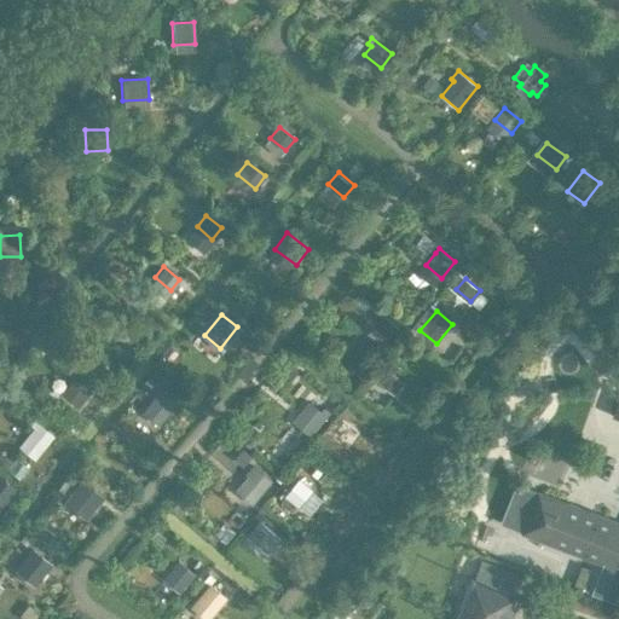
[(399,328),(383,316),(374,328),(389,340),(399,328)]
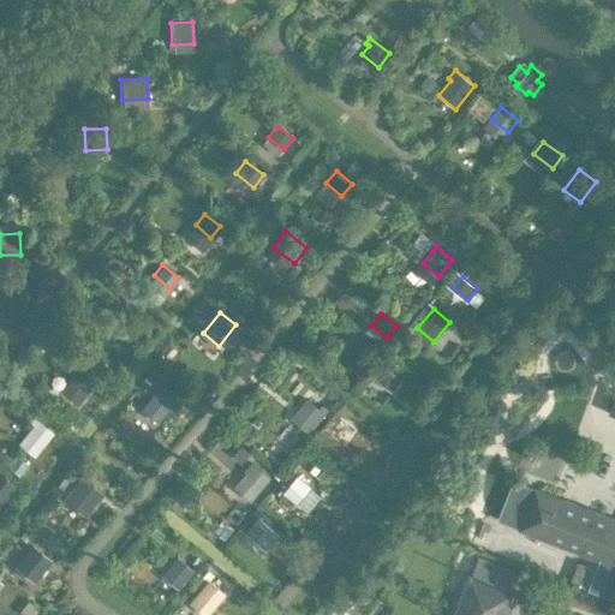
[(138,330),(120,316),(109,329),(127,344),(138,330)]
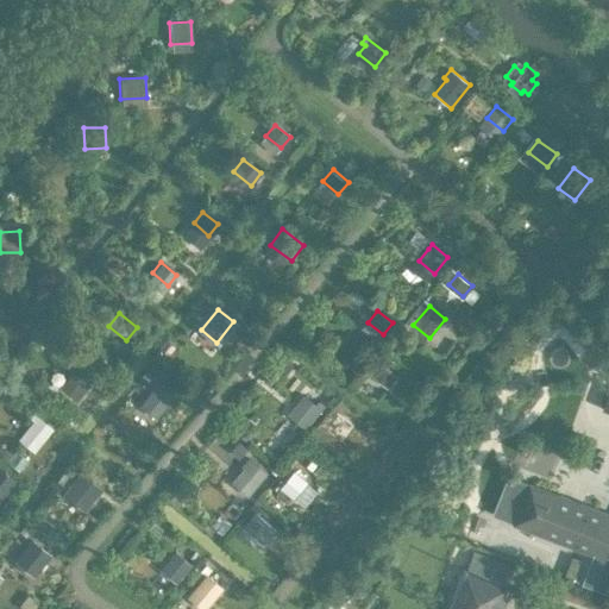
[(399,377),(381,364),(371,376),(388,389),(399,377)]
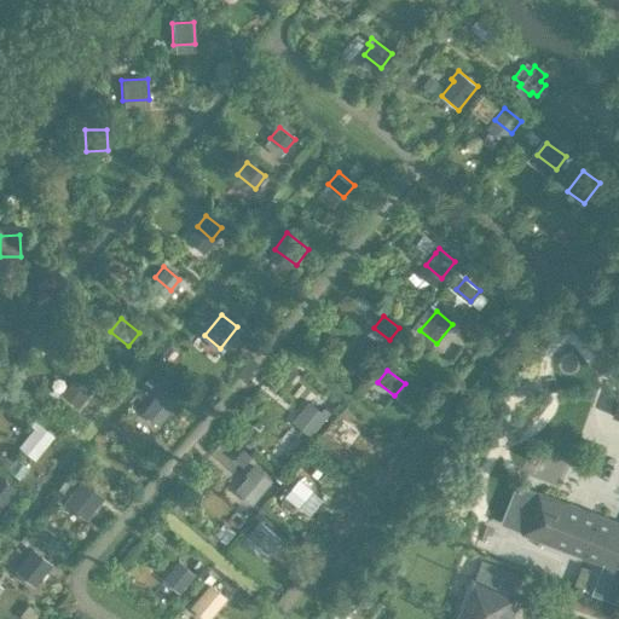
[(75,409),(93,387),(76,374),(59,395),(75,409)]
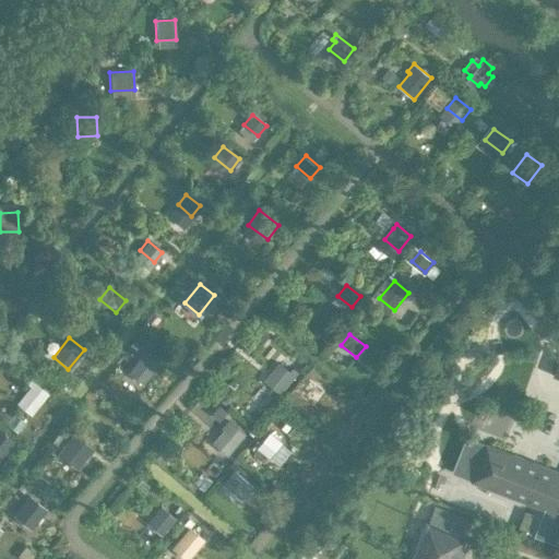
[(143,384),(158,364),(143,352),(128,372),(143,384)]
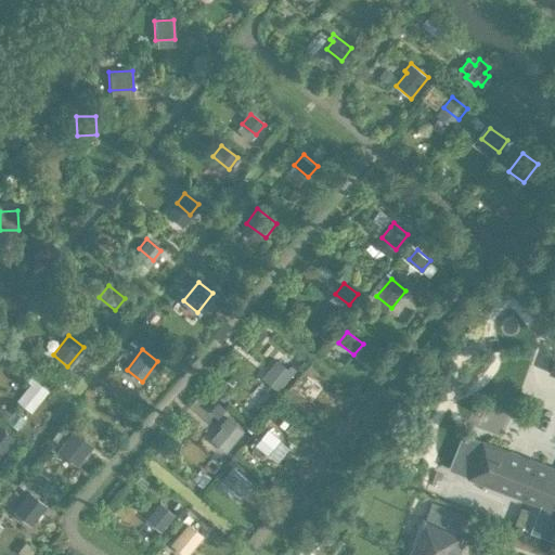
[(281,388),(296,370),(291,365),(287,369),(279,361),(267,376),(281,388)]
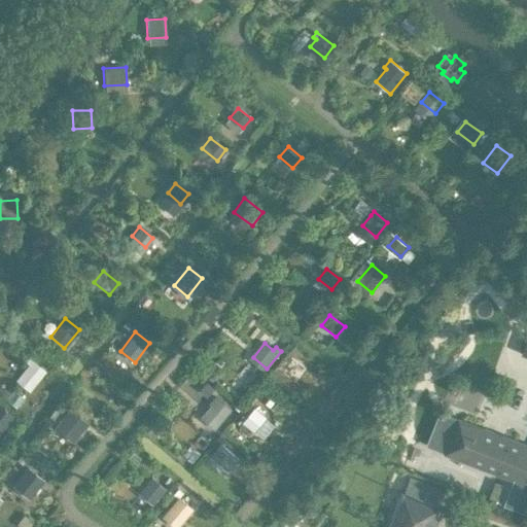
[(295,383),(308,369),(294,357),(282,372),(295,383)]
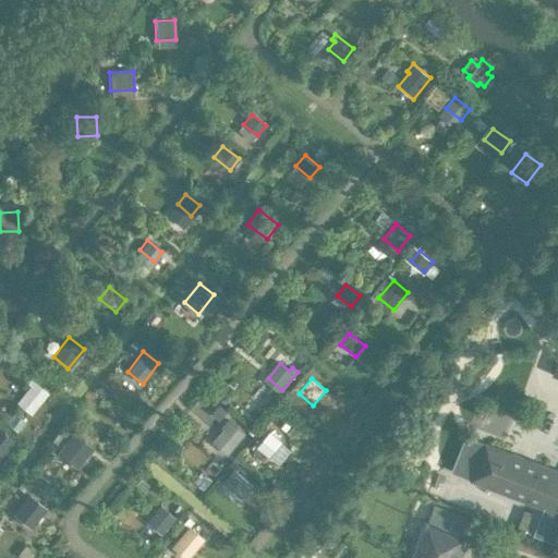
[(33,414),(48,395),(32,383),(16,402),(33,414)]
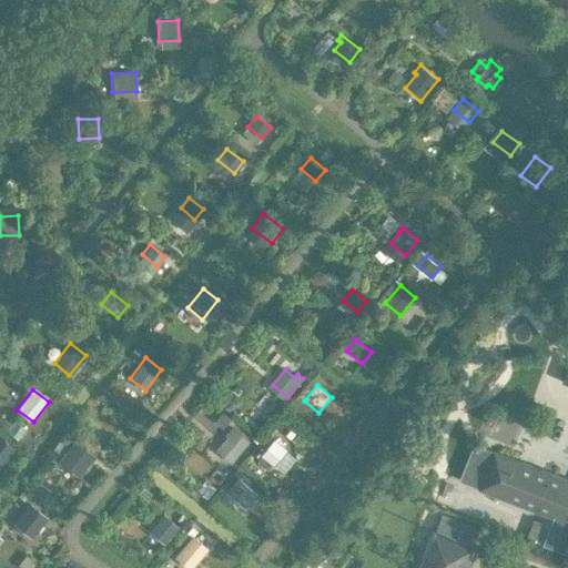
[(232,464),(250,442),(232,427),(225,436),(227,437),(216,450),(232,464)]
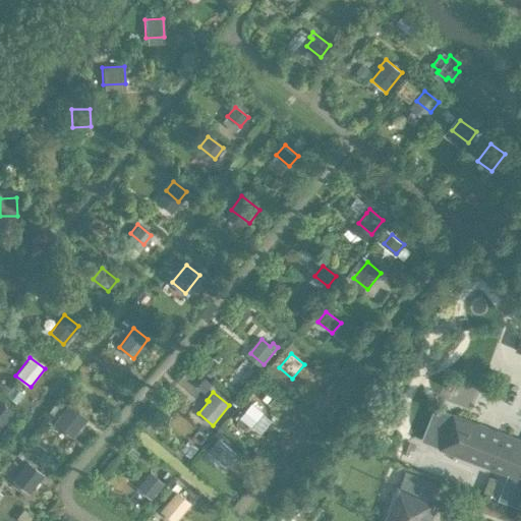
[(0,422),(10,410),(0,402),(0,422)]
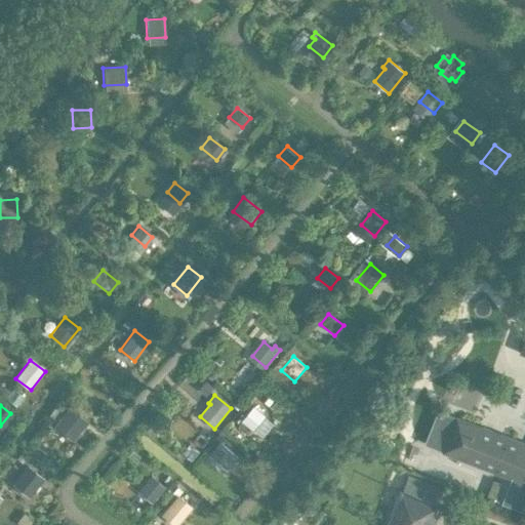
[(265,416),(253,407),(242,421),(253,431),(265,416)]
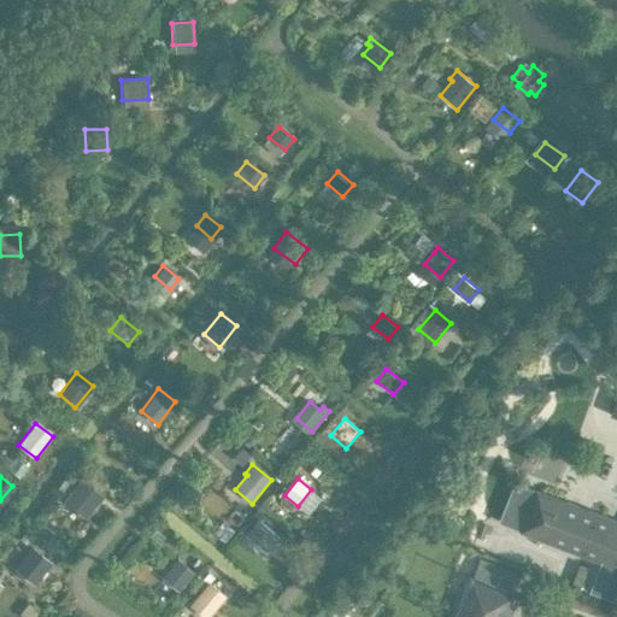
[(84,517),(101,497),(81,481),(64,501),(84,517)]
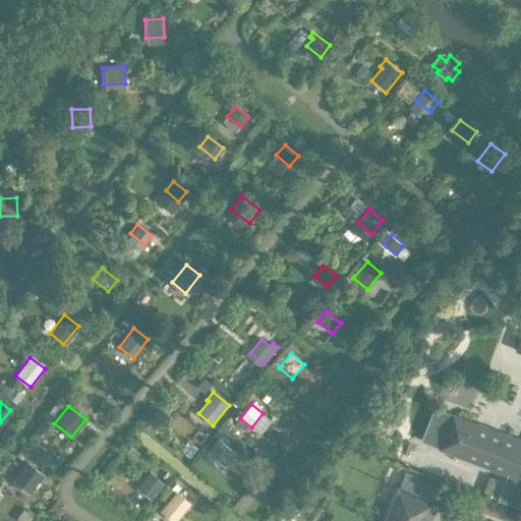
[(436,417),(429,433),(445,439),(442,448),(510,474),(500,500),(518,507),(520,499),(520,440),(454,414),(451,423),(436,417)]
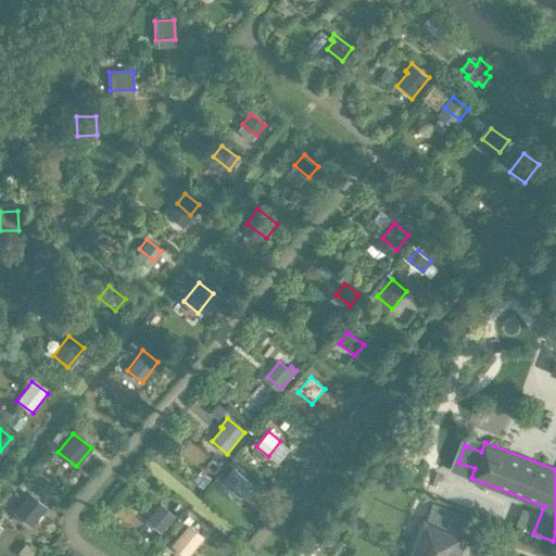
[(252,483),(234,469),(223,483),(240,497),(252,483)]
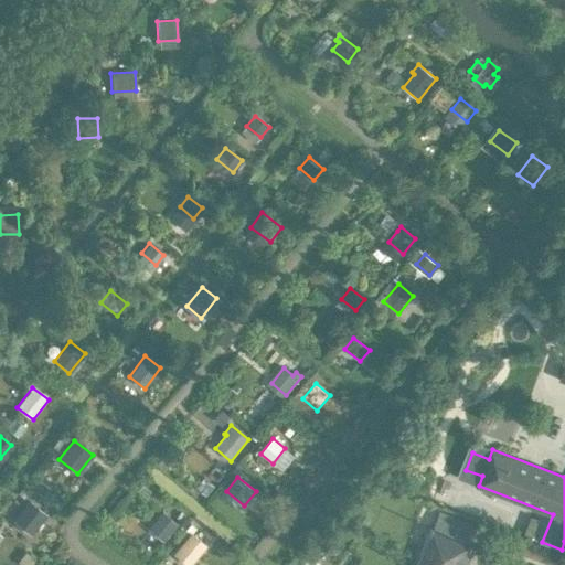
[(30,501),(13,522),(31,536),(48,515),(30,501)]
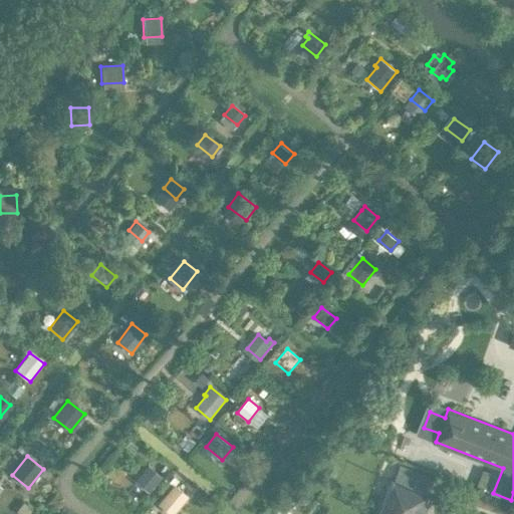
[(149,493),(162,478),(148,467),(135,482),(149,493)]
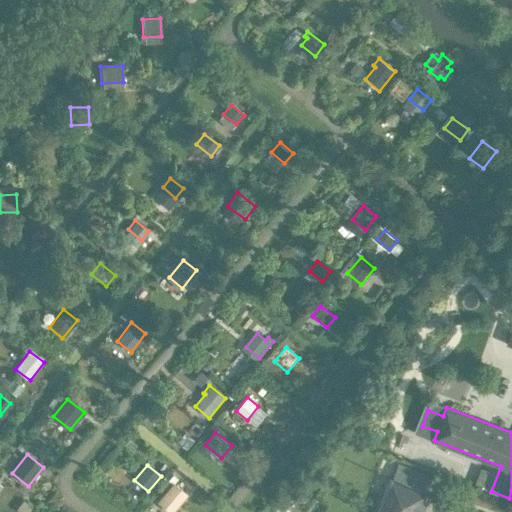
[(396,467),(379,511),(422,511),(434,480),(396,467)]
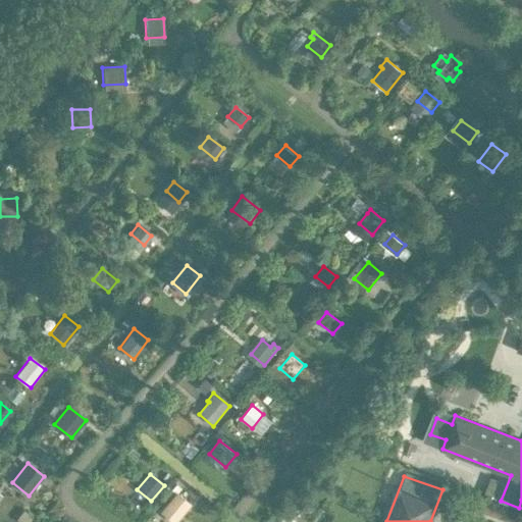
[(172,521),(175,521),(190,505),(175,493),(160,512),(172,521)]
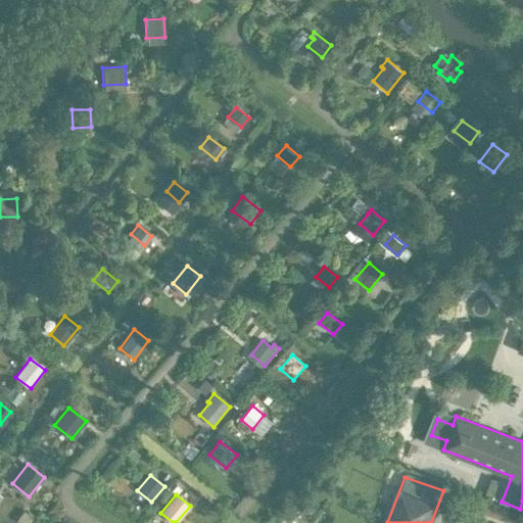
[(280,511),(271,522),(291,522),(292,522),(289,521),(291,519),(280,511)]
